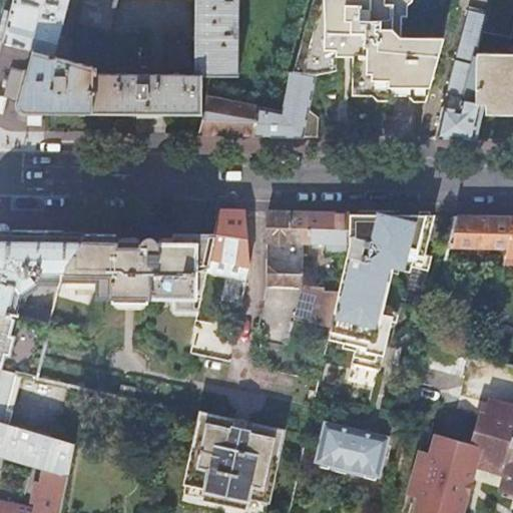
[(15,0),(4,43),(14,45),(34,50),(56,56),(70,0),(15,0)]
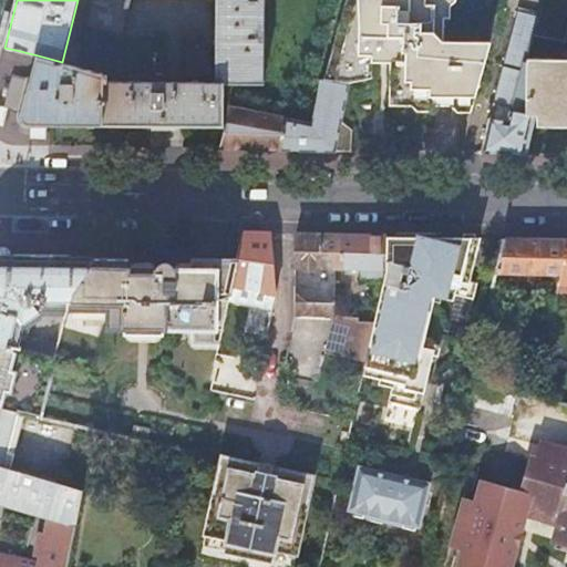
[(62,62),(38,55),(22,113),(22,116),(23,120),(27,123),(31,125),(224,129),(225,85),(264,86),(264,0),(217,0),(218,84),(110,83),(110,74),(62,62)]
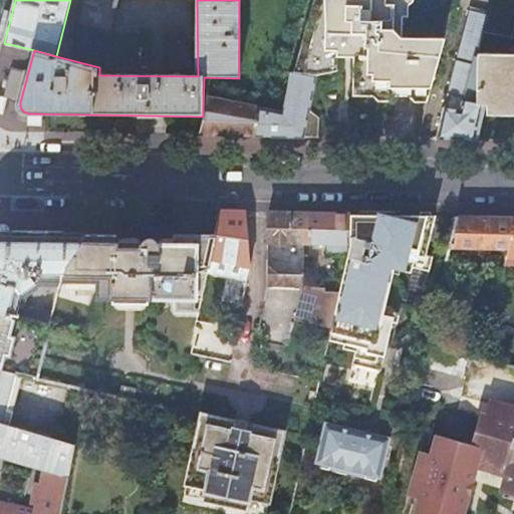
[(85,0),(79,25),(109,33),(117,0),(85,0)]
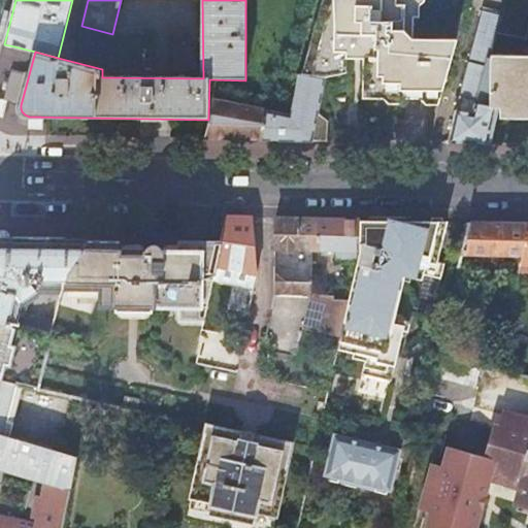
[(457,41),(456,41),(413,39),(413,18),(419,18),(419,7),(424,2),(423,0),(322,0),(310,44),(300,81),(293,108),(286,106),(283,114),(215,102),(206,140),(311,142),(327,142),(328,122),(318,113),(325,77),(326,70),(337,66),(337,57),(345,57),(348,57),(364,57),(363,90),(373,90),(384,90),(384,98),(389,103),(402,103),(402,98),(408,98),(421,98),(421,99),(426,104),(439,104),(440,104),(449,71),(457,41)]
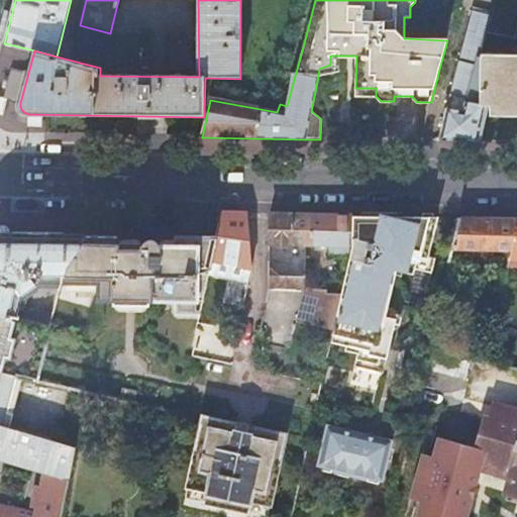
[(516,0),(495,0),(491,16),(487,33),(515,39),(516,31),(516,0)]
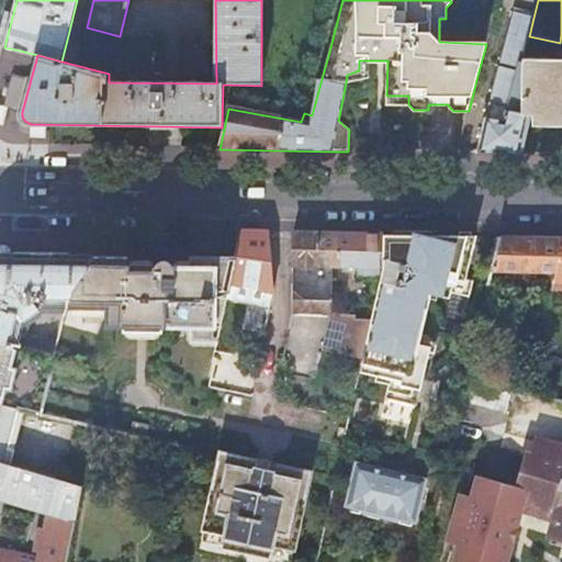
[(495,154),(519,155),(528,115),(508,113),(523,60),(529,36),(534,18),(515,13),(486,119),(484,117),(475,154),(495,154)]
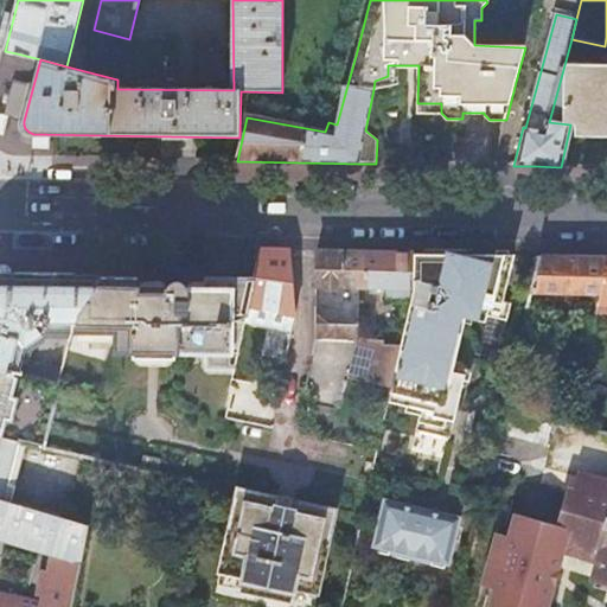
[(375,81),(374,89),(397,83),(397,65),(388,65),(388,76),(375,81)]
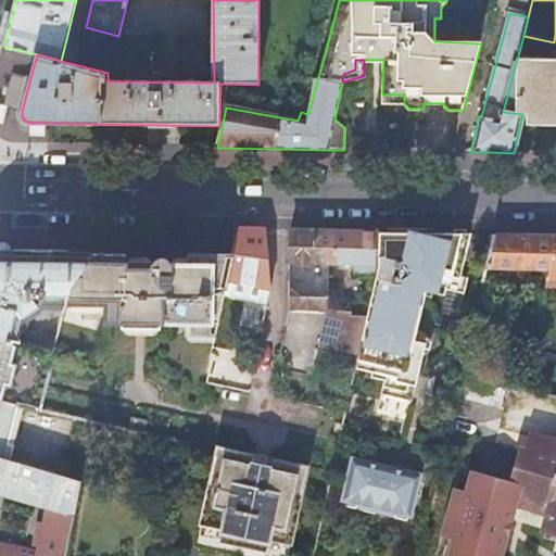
[(555,61),(517,60),(516,112),(528,112),(528,124),(530,124),(530,115),(544,116),(544,124),(555,124),(555,61)]
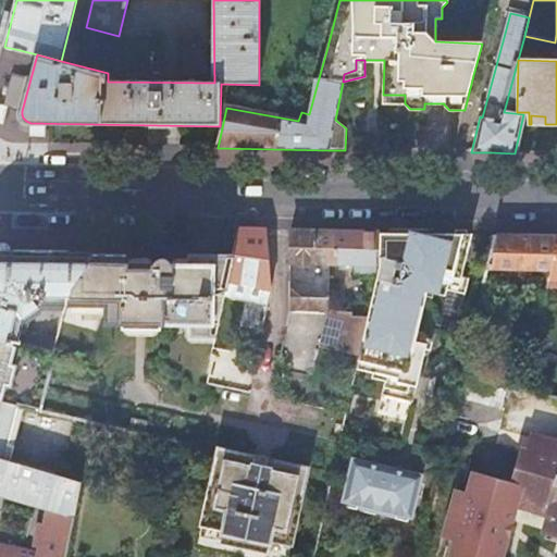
[(383,103),(405,103),(405,95),(394,95),(383,95),(383,103)]
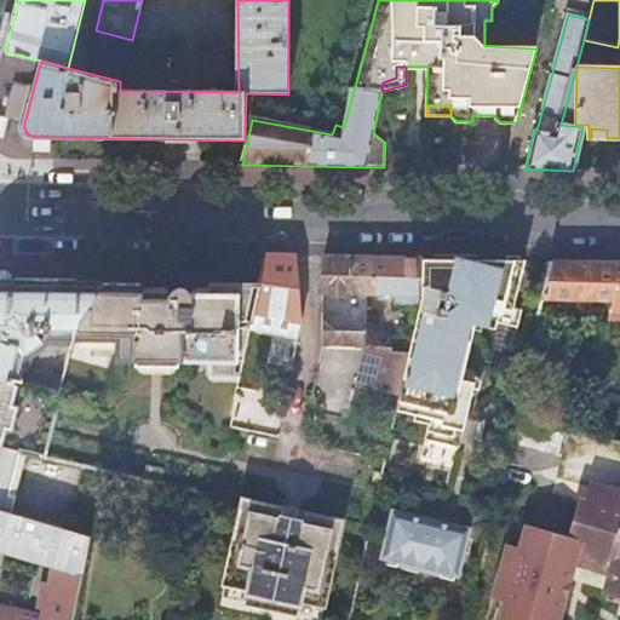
[(294,293),(296,257),(265,257),(259,287),(258,288),(253,315),(300,325),(294,293)]
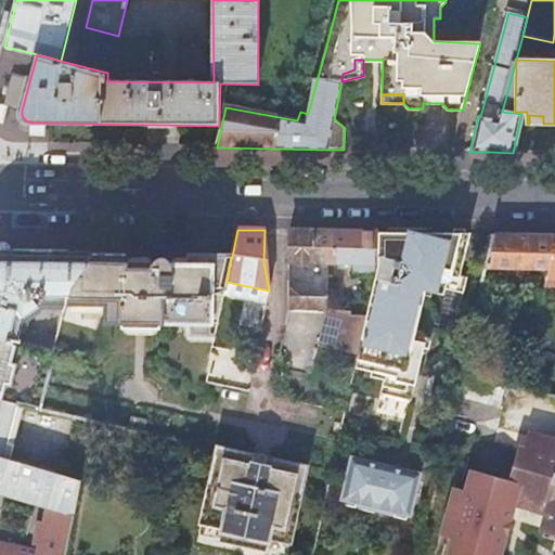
[(333,265),(334,231),(289,231),(287,311),(326,314),(318,349),(357,358),(366,313),(327,309),(328,299),(328,265),(333,265)]
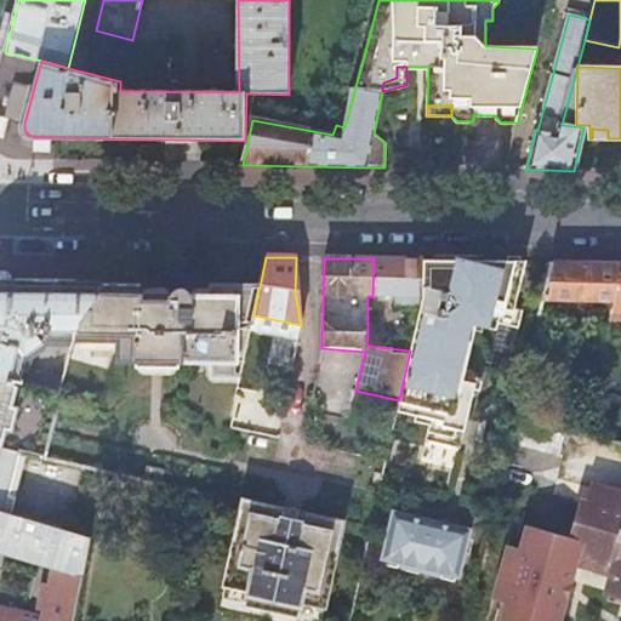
[(421,297),(421,260),(374,258),(372,296),(397,297),(397,303),(420,307),(422,297),(421,297)]
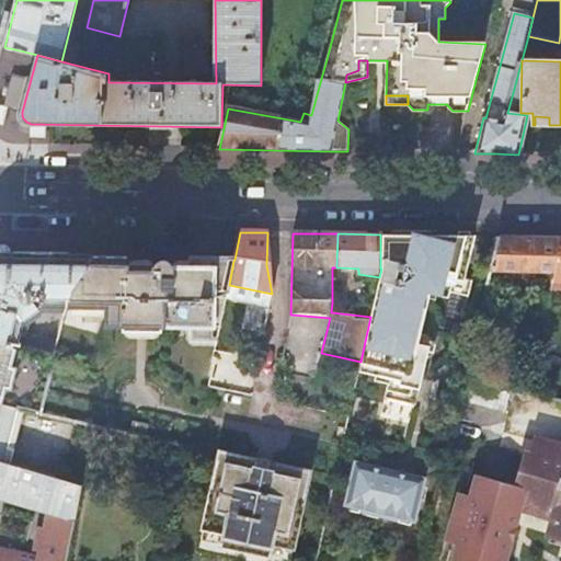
[(361,362),(358,373),(376,376),(375,380),(388,384),(385,399),(415,407),(427,353),(427,352),(414,348),(415,341),(421,317),(419,317),(425,288),(436,290),(438,283),(439,276),(453,279),(453,278),(462,281),(472,236),(462,236),(380,235),(380,268),(381,268),(379,277),(370,317),(361,362)]
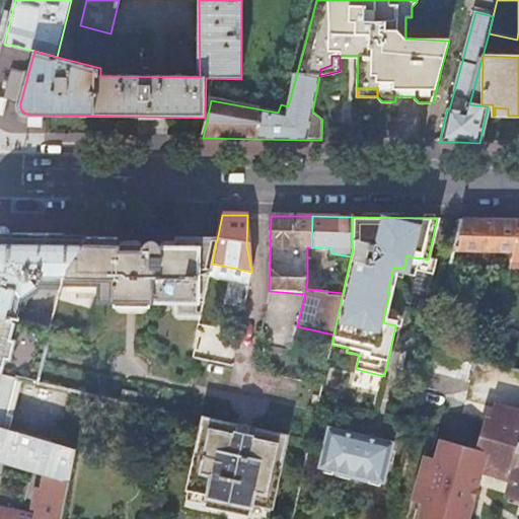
[(518,230),(518,219),(461,219),(454,251),(455,251),(514,251),(518,230)]
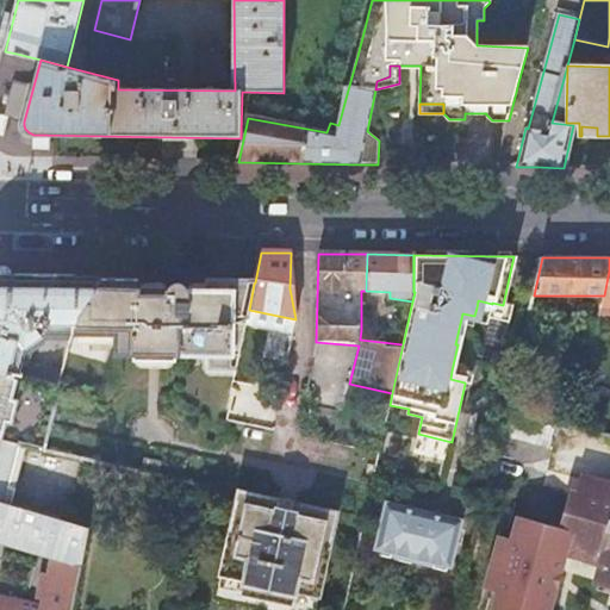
[(0,371),(18,375),(24,354),(30,356),(31,352),(42,343),(38,337),(47,331),(73,332),(76,315),(101,279),(12,278),(12,272),(7,267),(0,267),(0,266),(0,371)]
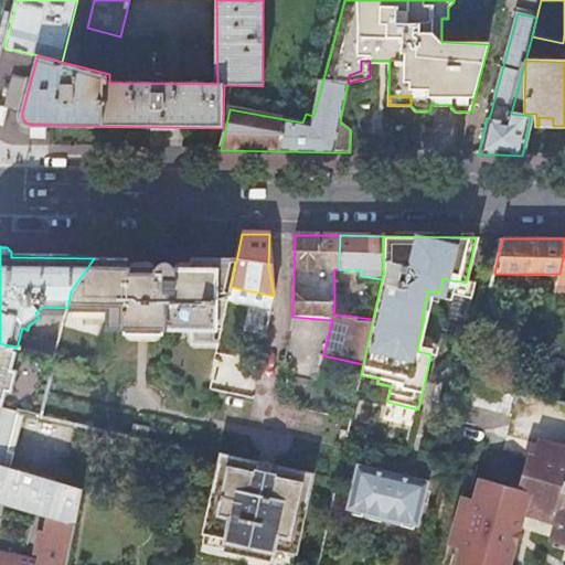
[(127,259),(94,258),(71,291),(67,308),(107,309),(106,327),(125,328),(124,336),(160,336),(161,329),(187,329),(194,329),(194,341),(219,341),(231,287),(235,263),(190,262),(190,272),(171,270),(171,269),(170,268),(169,267),(168,266),(167,265),(166,265),(164,264),(162,264),(160,264),(159,264),(157,264),(155,266),(153,267),(152,268),(151,270),(127,269),(127,259)]
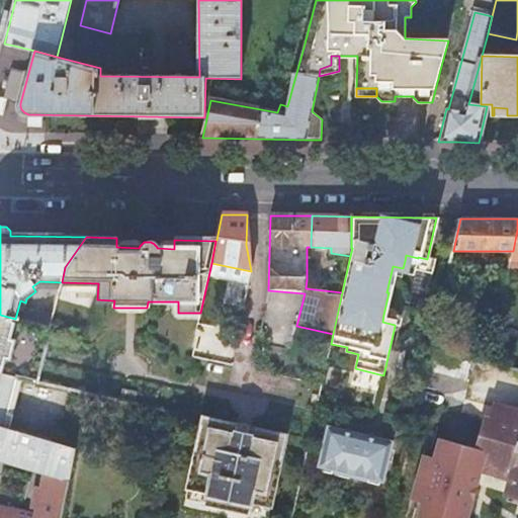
[(406,255),(405,261),(414,263),(413,269),(430,273),(433,260),(427,259),(418,257),(418,258),(406,255)]
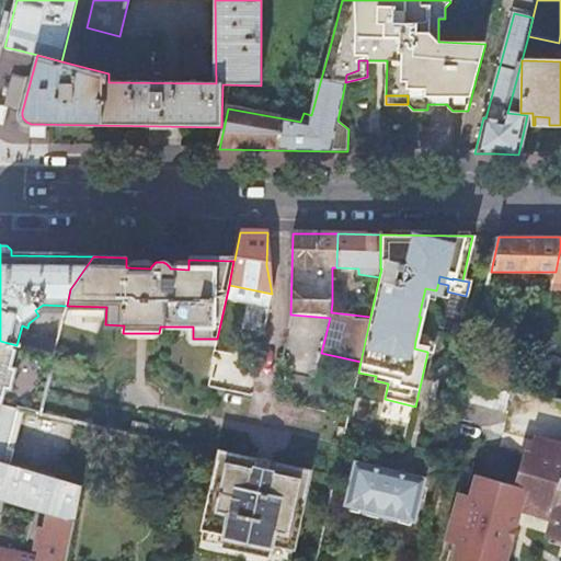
[(191,341),(217,342),(217,339),(193,339),(193,327),(185,327),(185,339),(186,340),(186,341),(187,341),(190,341),(191,341)]
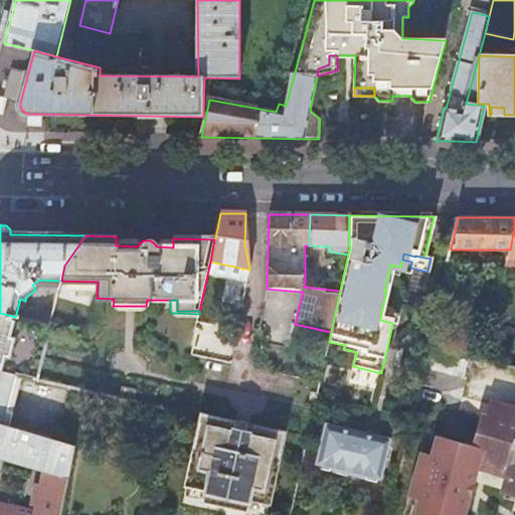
[(0,369),(1,370),(15,317),(0,313),(0,369)]
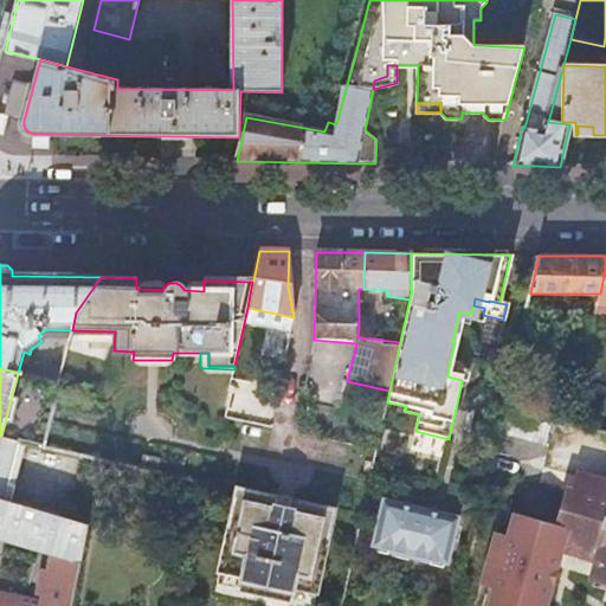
[(462,380),(462,381),(466,382),(469,373),(449,368),(447,376),(462,380)]
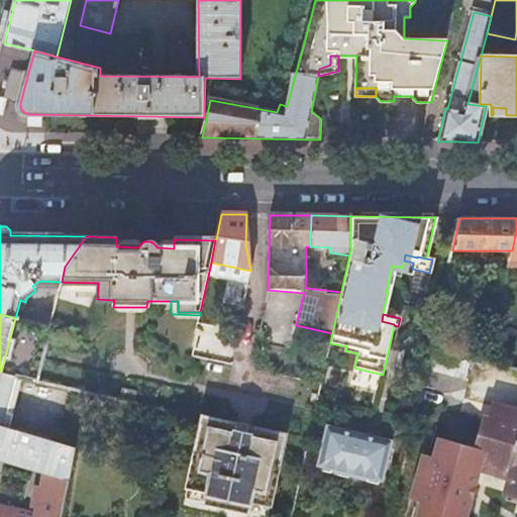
[(472,355),(430,344),(424,370),(464,381),(472,355)]
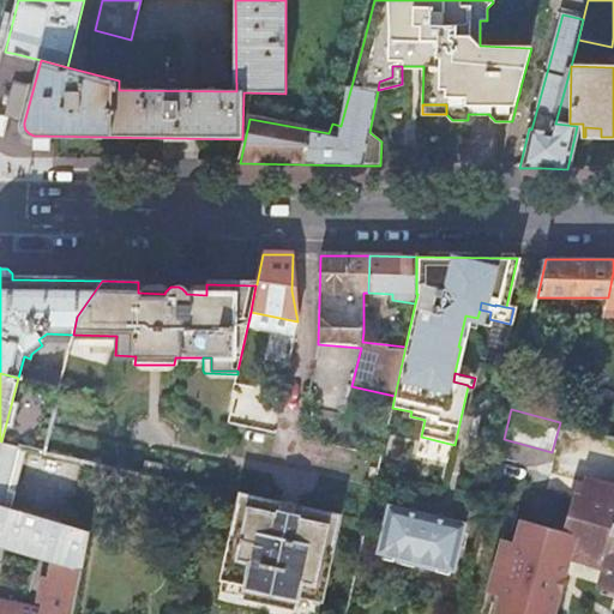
[(295,609),(298,596),(320,601),(338,517),(299,509),(298,516),(278,512),(280,504),(241,495),(223,579),(245,584),(242,597),(295,609)]
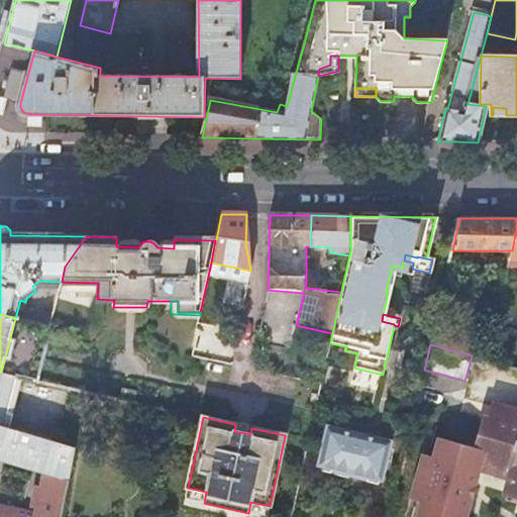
[(0,426),(0,459),(43,474),(41,480),(36,479),(35,485),(40,486),(34,512),(0,506),(0,516),(60,516),(75,448),(0,426)]
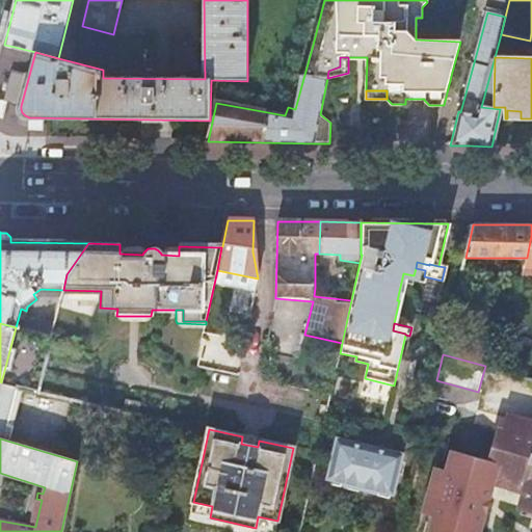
[(401,455),(336,440),(327,480),(329,481),(342,483),(341,488),(377,497),(378,491),(390,495),(393,495),(401,455)]
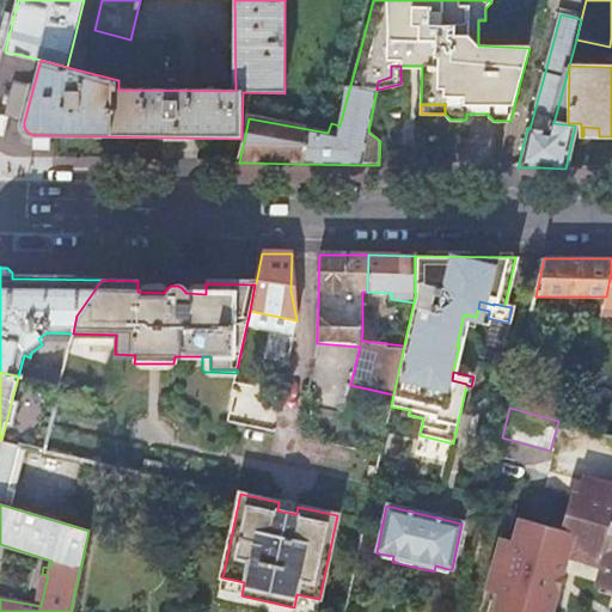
[(611,611),(611,528),(589,522),(585,540),(579,538),(568,576),(574,577),(570,594),(610,605),(607,611),(611,611)]
